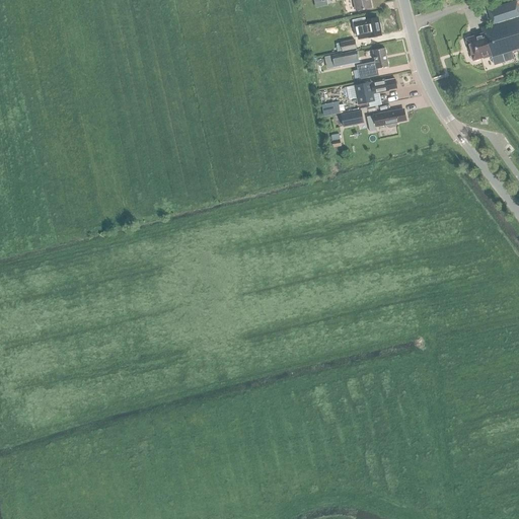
[(353,0),(356,11),(371,8),(369,0),(353,0)]
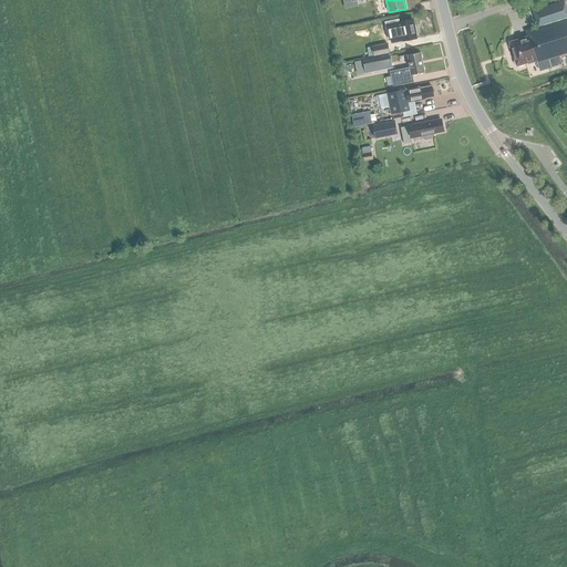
[(566,10),(564,0),(542,8),(532,10),(536,26),(524,30),(526,37),(515,40),(515,39),(508,41),(515,66),(529,62),(531,63),(537,61),(539,70),(550,66),(547,59),(566,52),(566,10)]
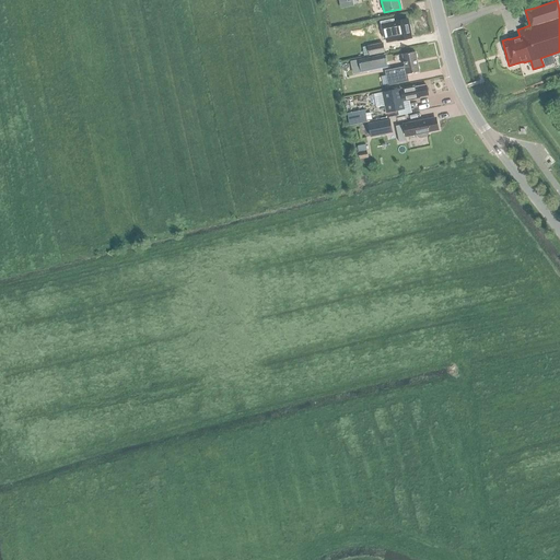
[(398,41),(411,37),(407,20),(394,22),(396,30),(386,32),(388,42),(398,39),(398,41)]
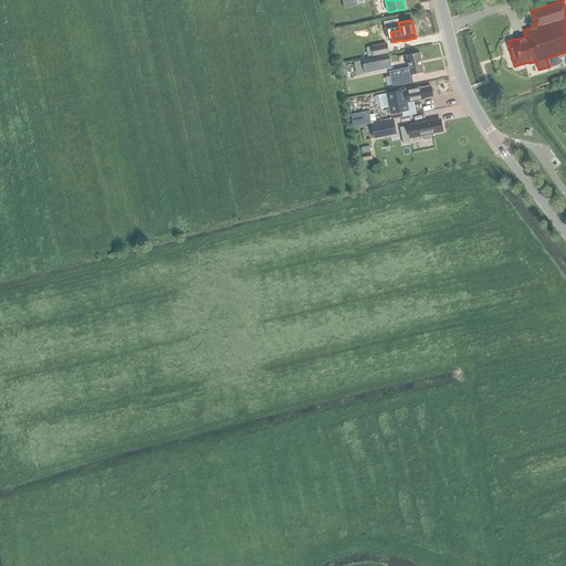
[(368,56),(388,53),(386,44),(371,46),(371,48),(366,49),(368,56)]
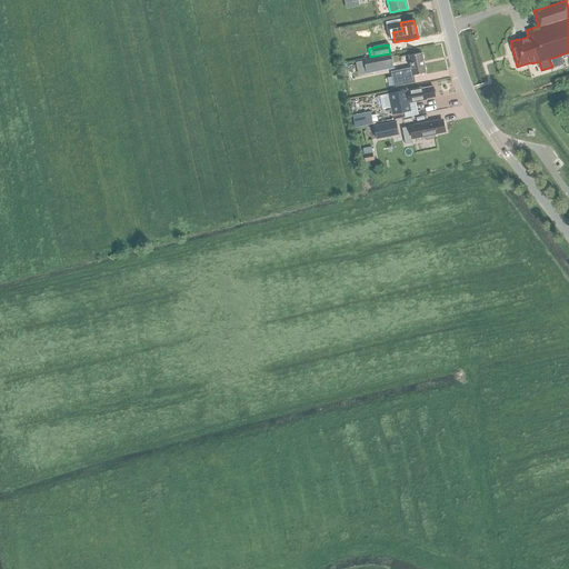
[(392,87),(413,82),(412,76),(426,73),(421,52),(409,56),(411,68),(389,73),(392,87)]
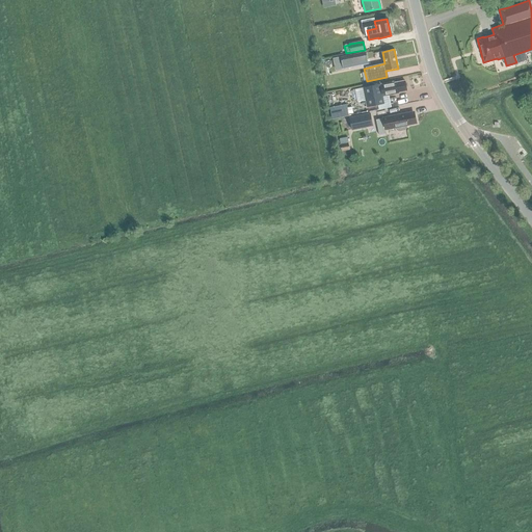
[(365,53),(334,59),(336,70),(367,63),(365,53)]
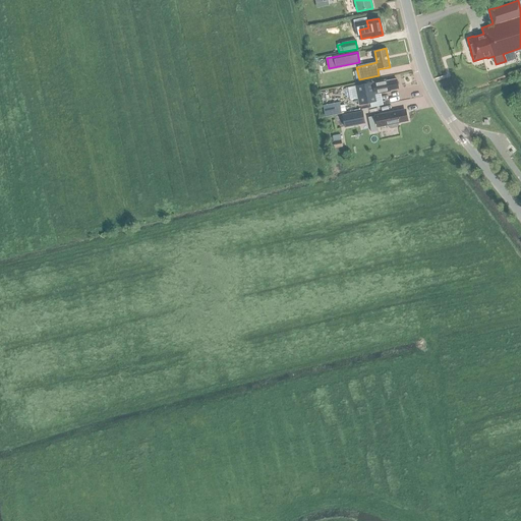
[(387,91),(398,89),(396,79),(386,81),(385,80),(379,82),(372,83),(372,82),(356,87),(359,105),(377,102),(374,95),(381,94),(388,93),(387,91)]
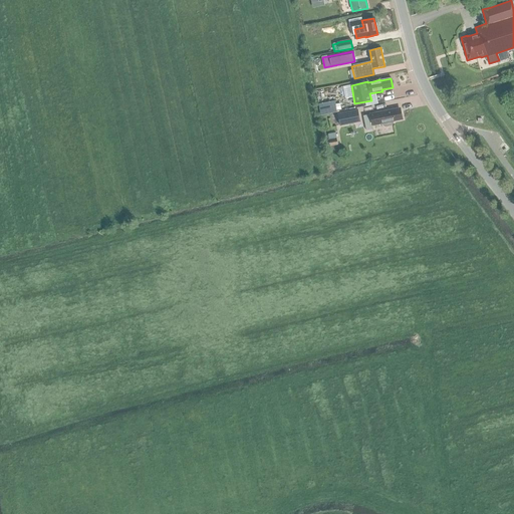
[(335,101),(318,104),(320,114),(336,111),(335,101)]
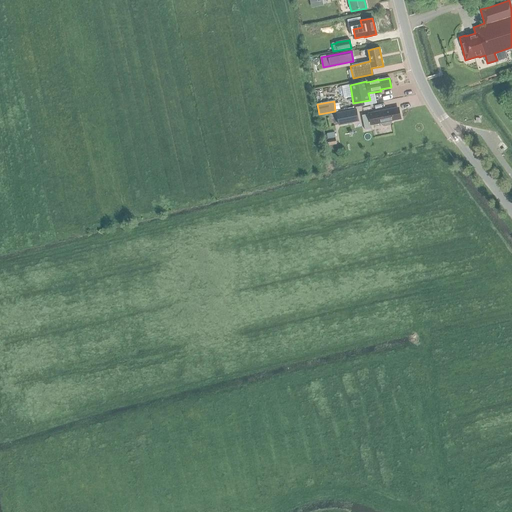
[(371,125),(380,123),(380,125),(383,127),(389,125),(391,122),(391,121),(400,119),(398,108),(378,112),(362,116),(365,130),(371,129),(371,125)]
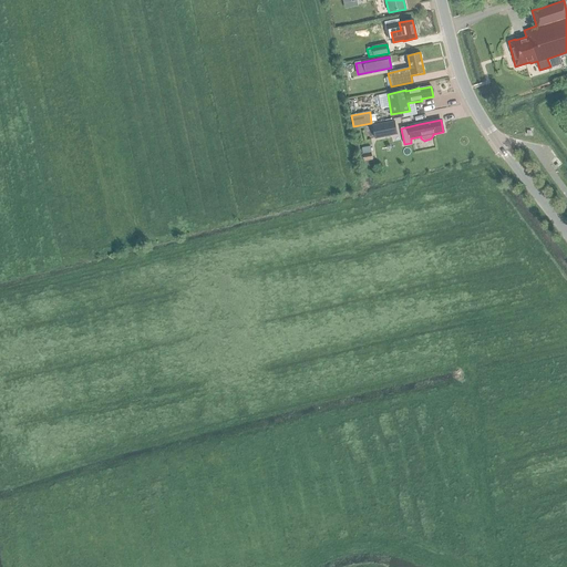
[(397,134),(394,121),(372,125),(375,138),(397,134)]
